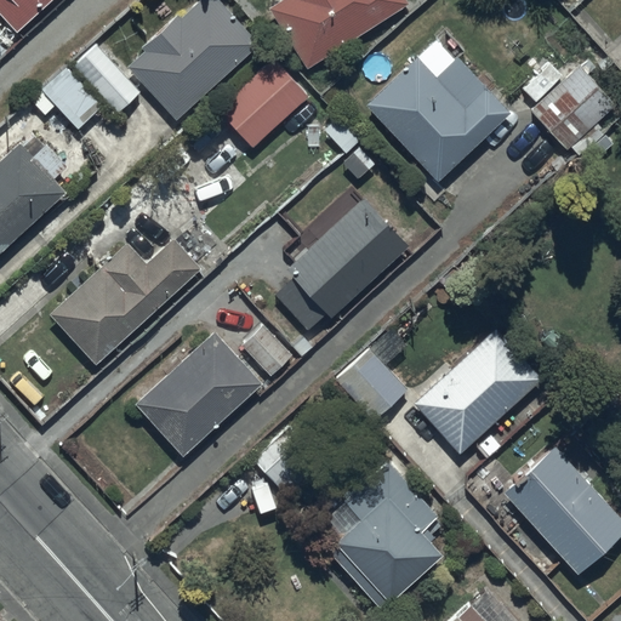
[(50,0),(0,0),(0,17),(15,33),(50,0)]
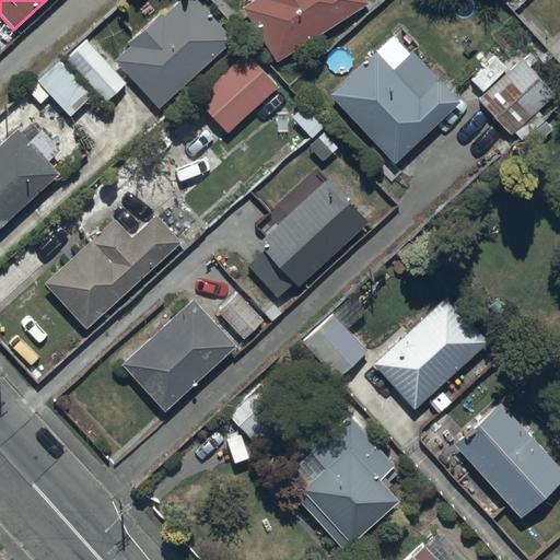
[(129,46),(114,60),(158,109),(232,41),(195,0),(183,0),(163,19),(159,13),(126,44),(129,46)]
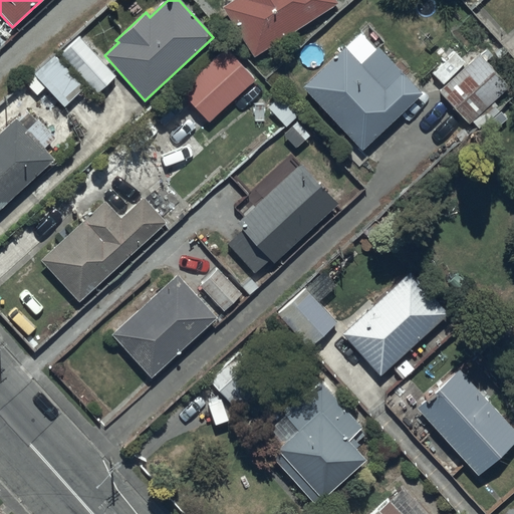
[(254,58),(338,4),(334,0),(235,0),(222,8),(254,58)]
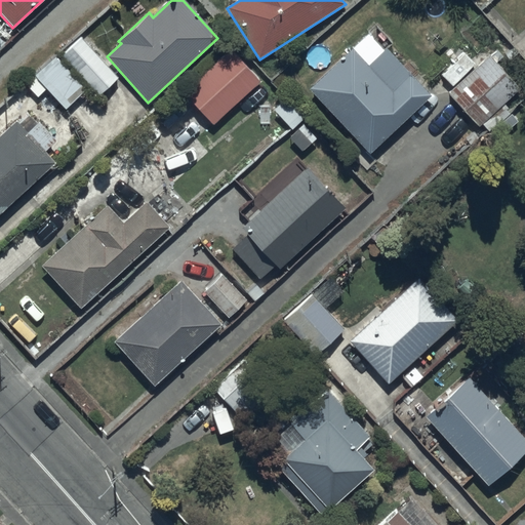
[(367,34),(308,89),(368,154),(431,96),(386,47),(382,50),(367,34)]
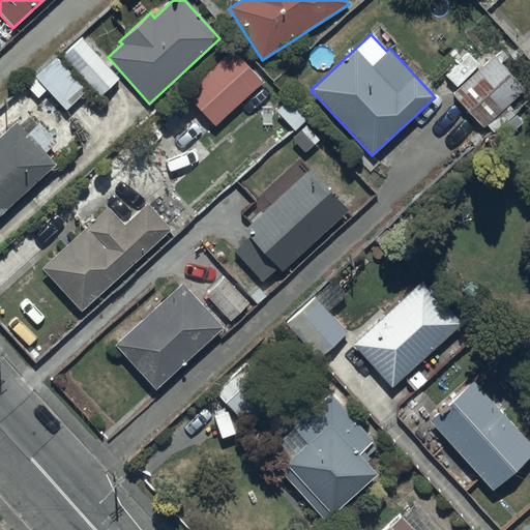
[(119,79),(83,39),(62,58),(99,97),(119,79)]
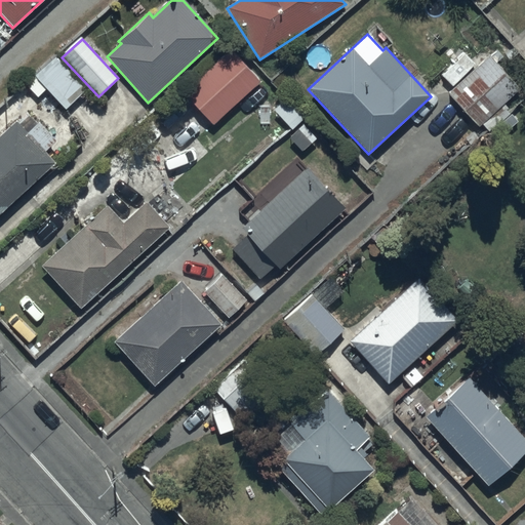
[(260,81),(230,48),(183,92),(213,125),(260,81)]
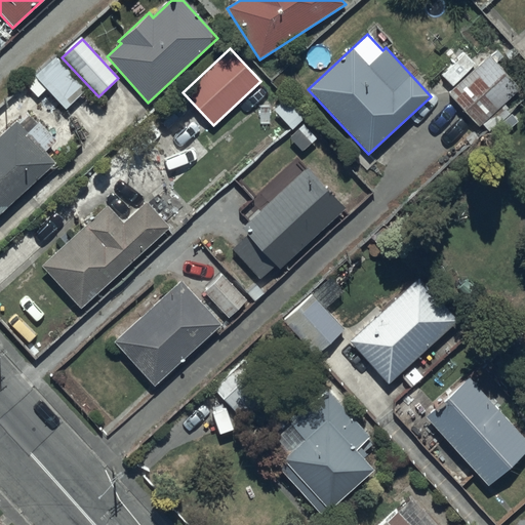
[(57,57),(26,84),(37,96),(47,88),(65,109),(86,91),(57,57)]
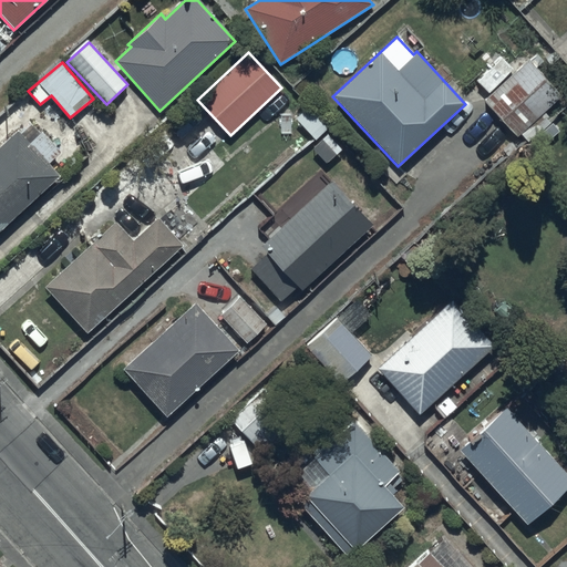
[(529,62),(485,101),(516,136),(560,96),(529,62)]
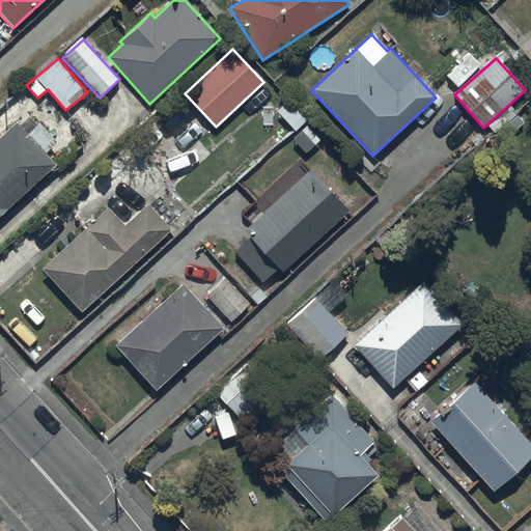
[(26,136),(16,123),(0,137),(0,216),(55,168),(43,154),(57,141),(42,122),(26,136)]
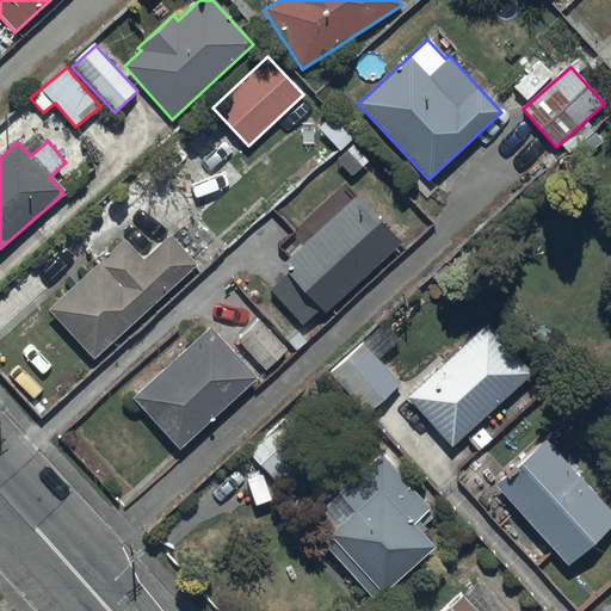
[(326,315),(400,244),(357,197),(282,269),(288,275),(270,292),(303,327),(321,310),(326,315)]
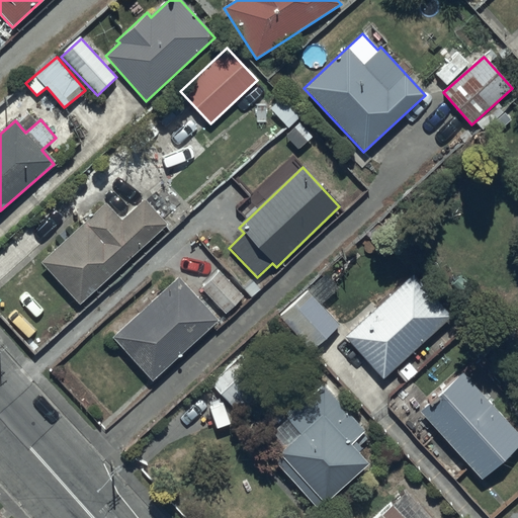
[(120,221),(105,203),(40,262),(79,306),(167,225),(144,199),(120,221)]
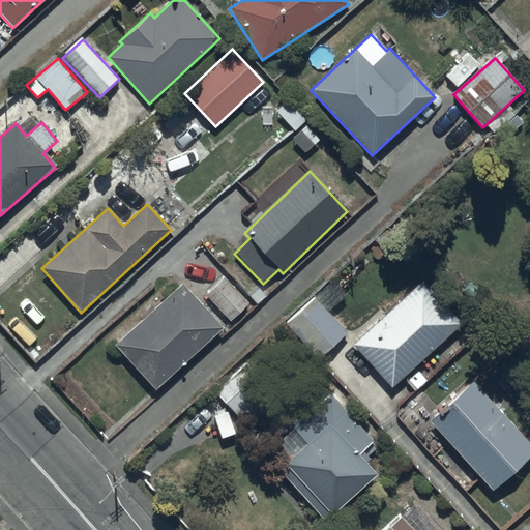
[(248,303),(225,277),(207,295),(231,321),(248,303)]
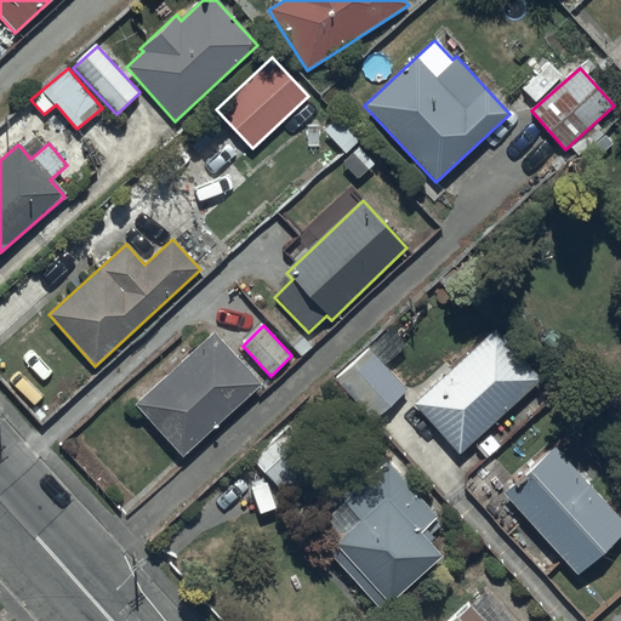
[(495,328),(412,404),(459,455),(542,380),(495,328)]
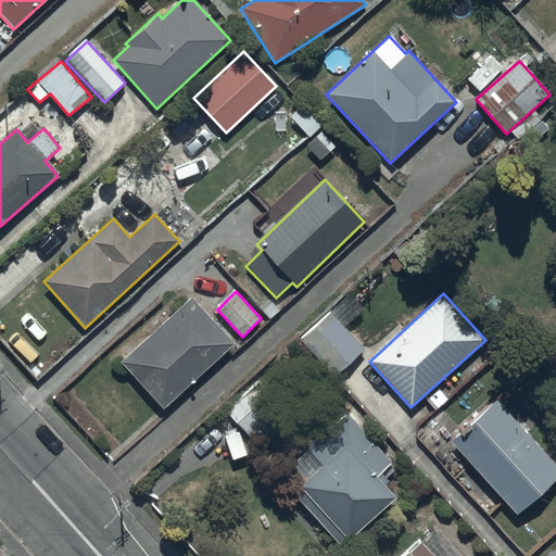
[(190,298),(119,362),(163,408),(232,344),(190,298)]
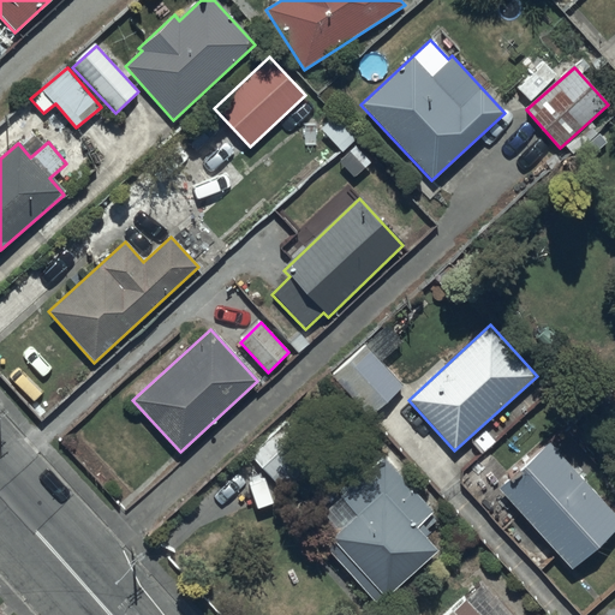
[(405,386),(366,345),(330,378),(369,419),(405,386)]
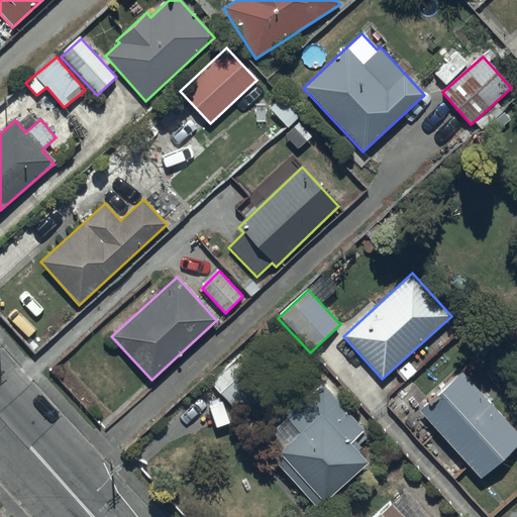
[(275,387),(240,352),(210,383),(244,417),(275,387)]
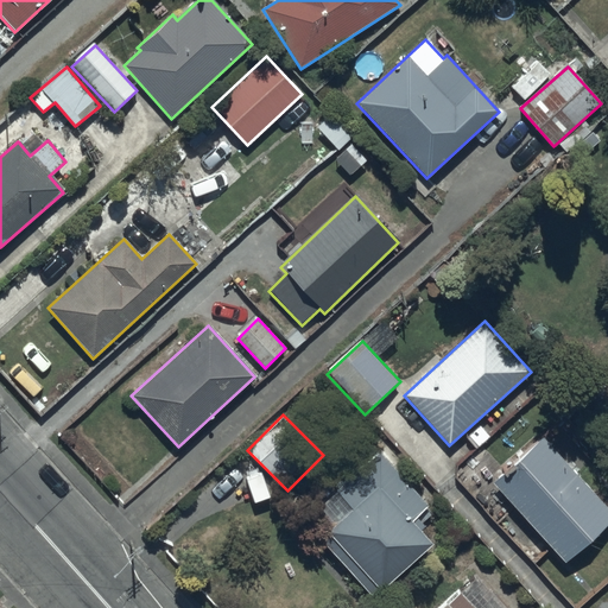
[(607,508),(543,438),(493,485),(567,564),(607,524),(607,508)]
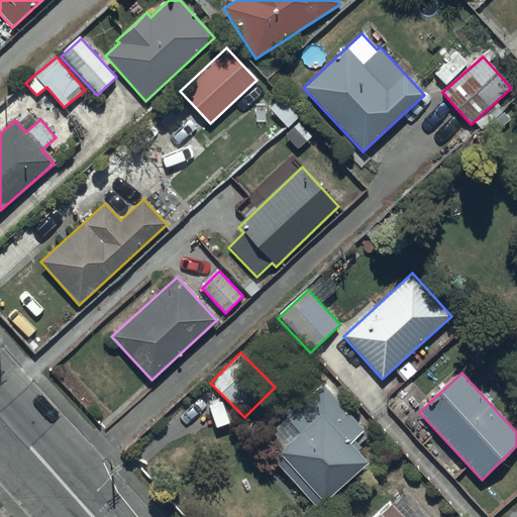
[(371,435),(323,385),(269,436),(281,449),(272,457),(315,505),(320,500),(323,503),(367,462),(354,449),(371,435)]
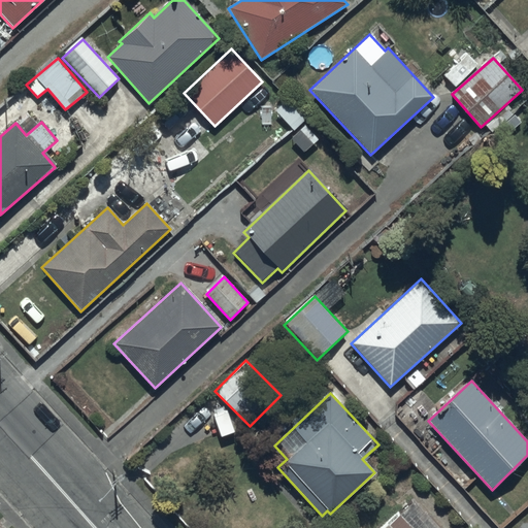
[(411,527),(400,515),(384,527),(411,527)]
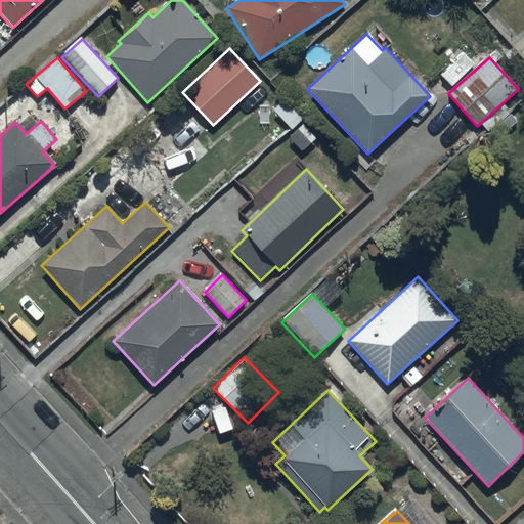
All buildings are outlined.
